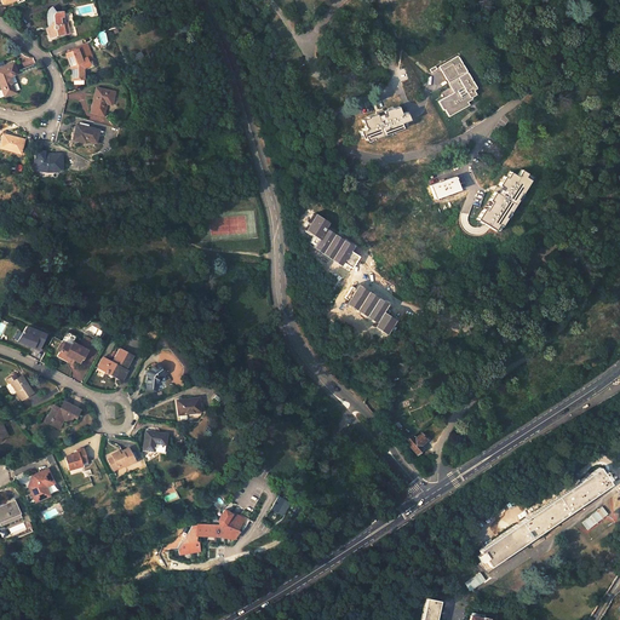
[(50,29),(52,36),(58,34),(59,36),(67,34),(65,30),(72,29),(69,22),(63,23),(62,17),(64,17),(63,10),(58,11),(57,11),(55,13),(51,12),(50,15),(50,16),(49,19),(49,23),(50,24),(52,24),(52,28),(50,29)]
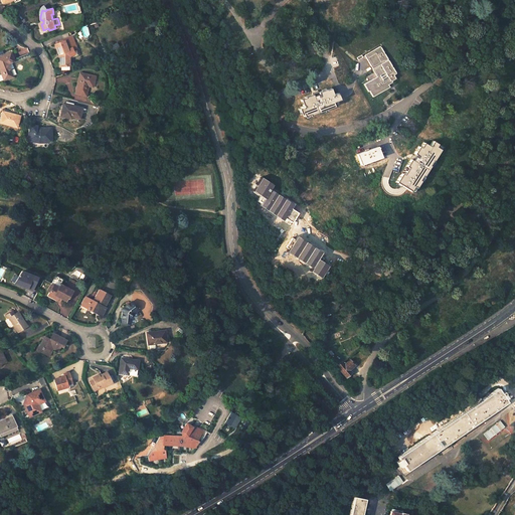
[(70,36),(59,40),(60,41),(64,40),(66,45),(67,47),(70,46),(70,45),(69,44),(73,42),(70,36)]
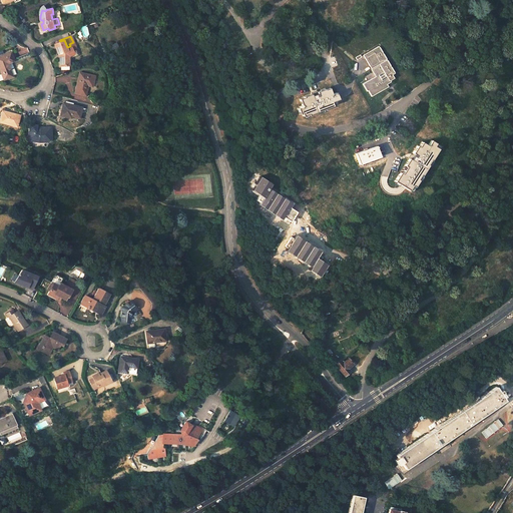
[(56,48),(58,53),(59,53),(59,65),(68,65),(68,54),(72,54),(72,55),(77,54),(78,53),(74,42),(73,42),(69,44),(70,45),(70,46),(67,47),(66,45),(64,40),(60,41),(54,43),(56,48)]
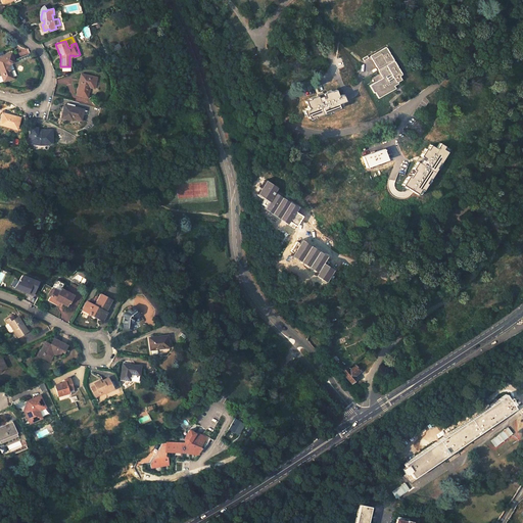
[(386,48),(371,57),(382,77),(384,76),(384,78),(383,79),(370,86),(374,94),(375,93),(378,99),(395,90),(394,87),(398,84),(398,83),(401,81),(399,78),(401,76),(386,48)]
